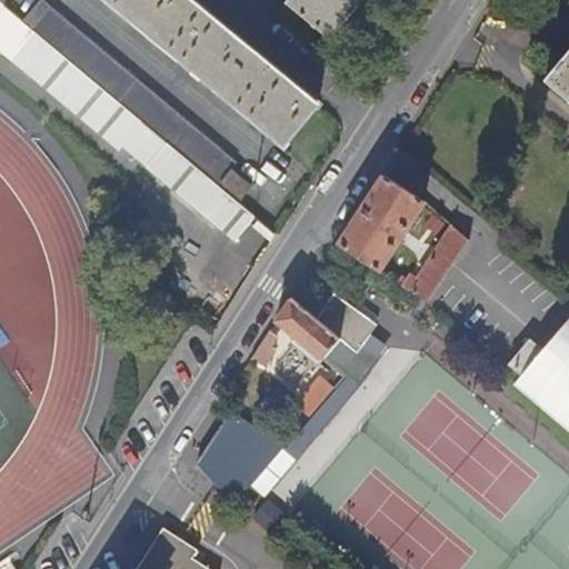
[(190,0),(110,0),(287,148),(320,109),(190,0)]
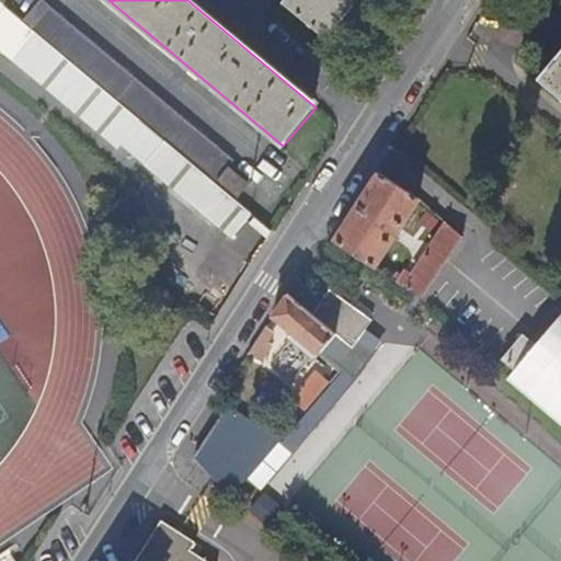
[(331,42),(364,0),(289,0),(286,4),(331,42)]
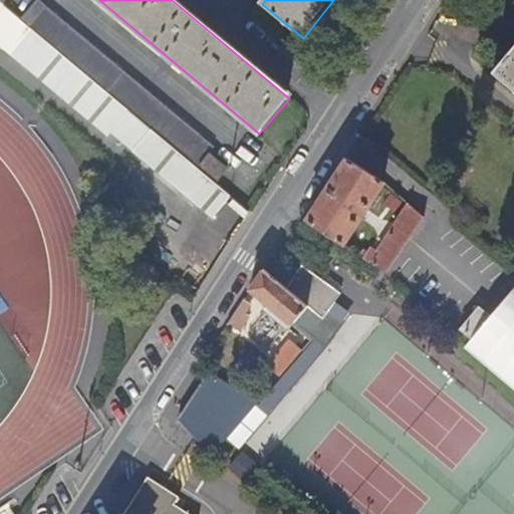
[(215,151),(46,6),(28,28),(124,108),(149,130),(200,172),(203,168),(219,181),(227,172),(210,158),(215,151)]
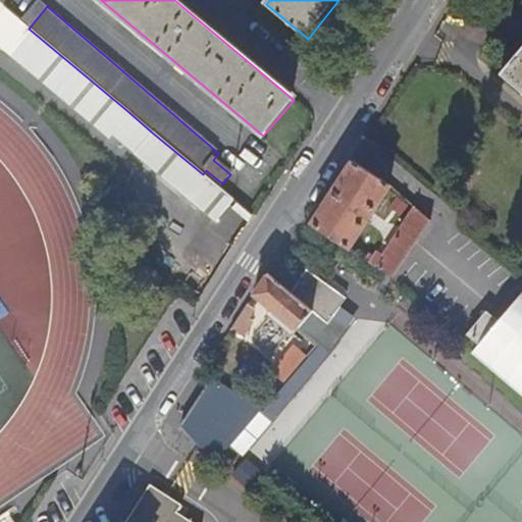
[(23,35),(121,116),(126,110),(29,29),(23,35)]
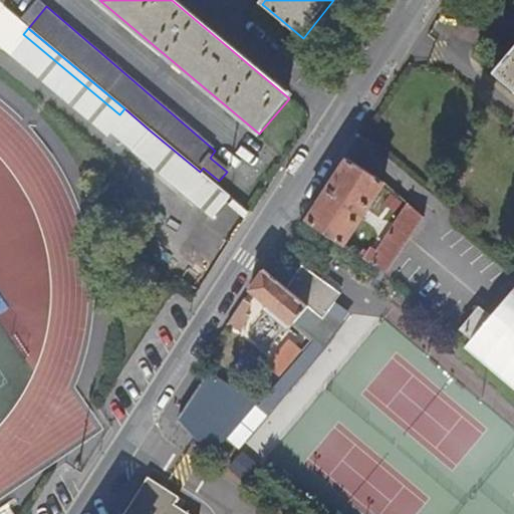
[(102,136),(108,129),(119,114),(23,34),(8,54),(102,136)]
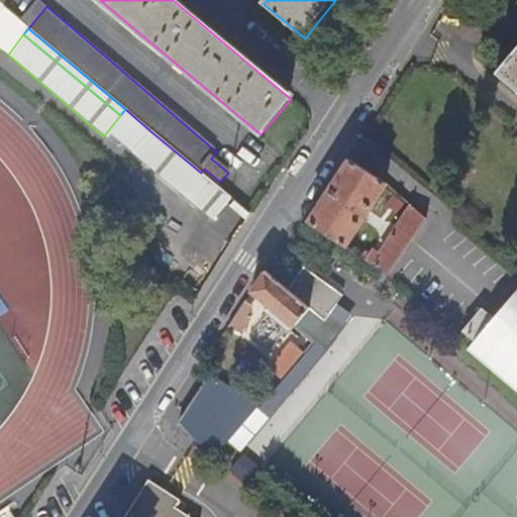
[(516,49),(498,74),(516,89),(516,49)]
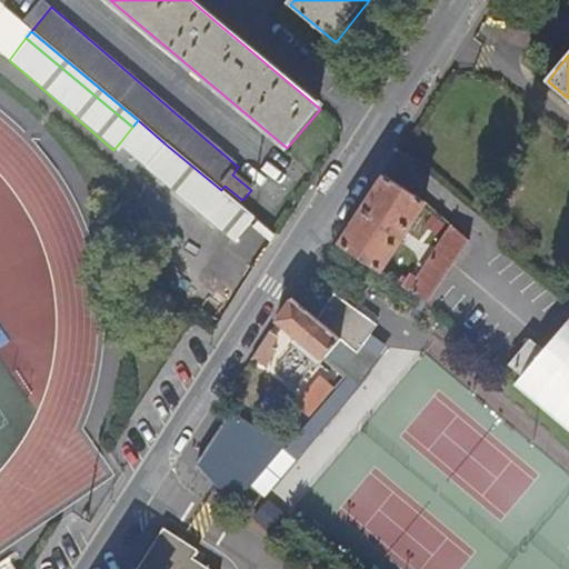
[(132,127),(160,149),(165,143),(138,120),(132,127)]
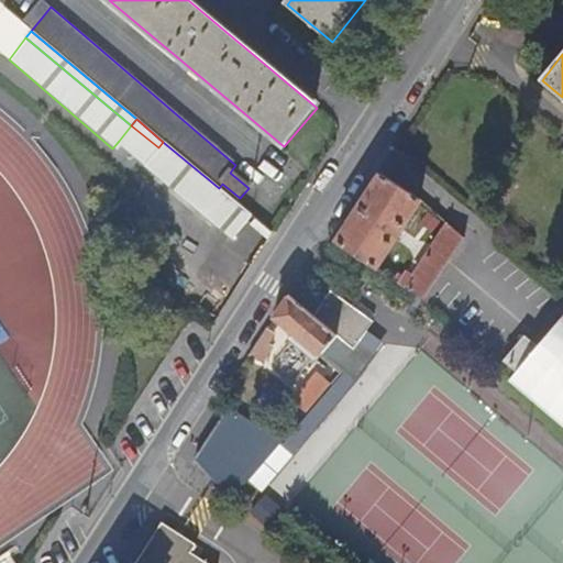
[(119,141),(145,163),(158,147),(131,125),(119,141)]
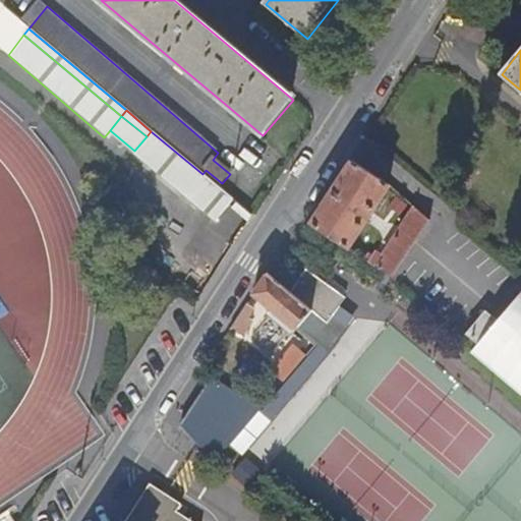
[(203,174),(151,131),(147,136),(221,198),(225,192),(203,174)]
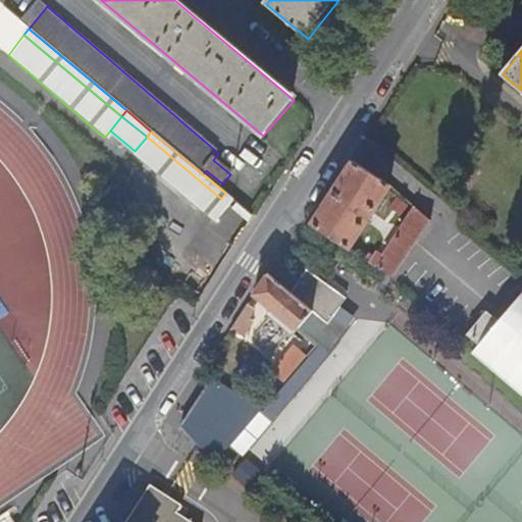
[(147,137),(135,151),(134,153),(213,220),(227,204),(221,199),(147,137)]
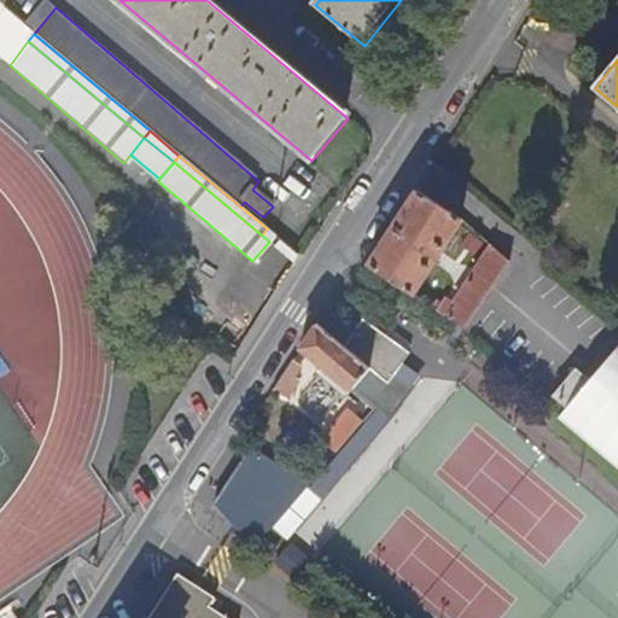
[(425,197),(418,193),(371,268),(377,272),(413,296),(461,221),(425,197)]
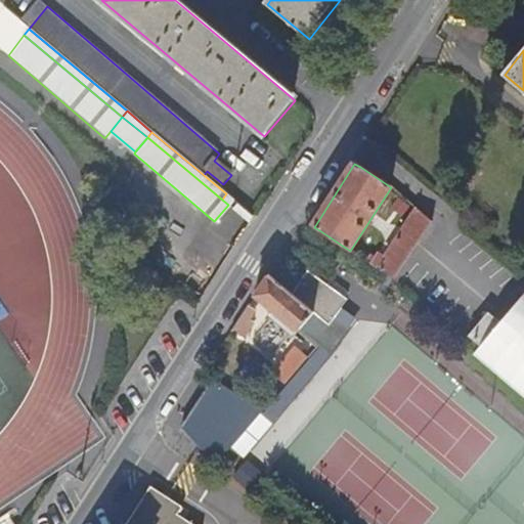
[(228,205),(233,209),(238,204),(226,193),(222,200),(228,205)]
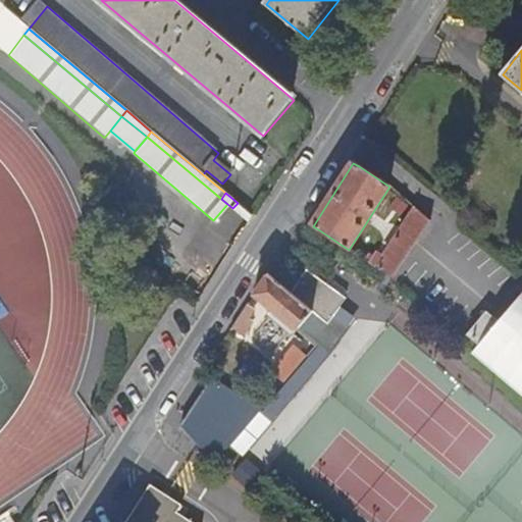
[(232,208),(249,222),(253,216),(238,203),(232,208)]
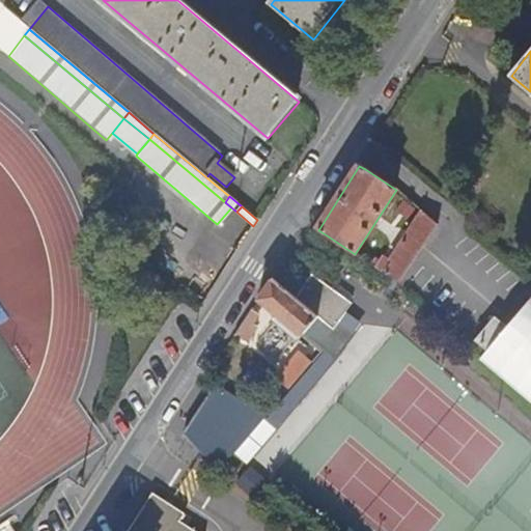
[(438,224),(422,212),(391,260),(383,255),(379,261),(374,259),(371,264),(400,283),(438,224)]
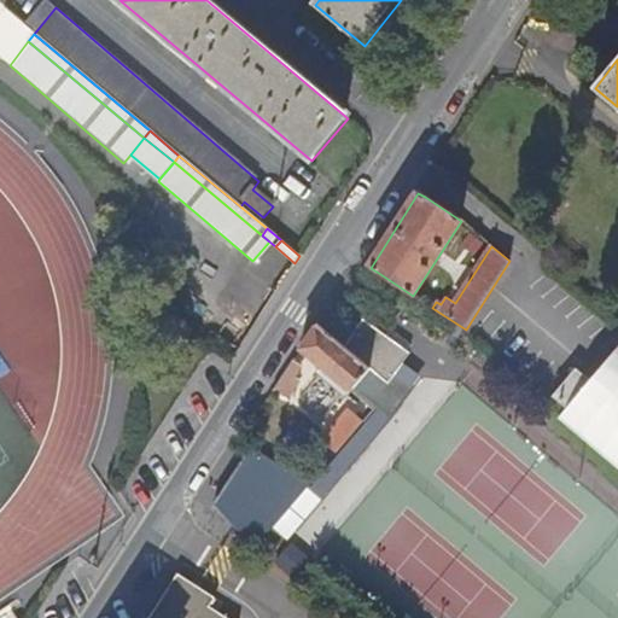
[(409,353),(365,322),(347,349),(368,367),(389,383),(395,373),(409,353)]
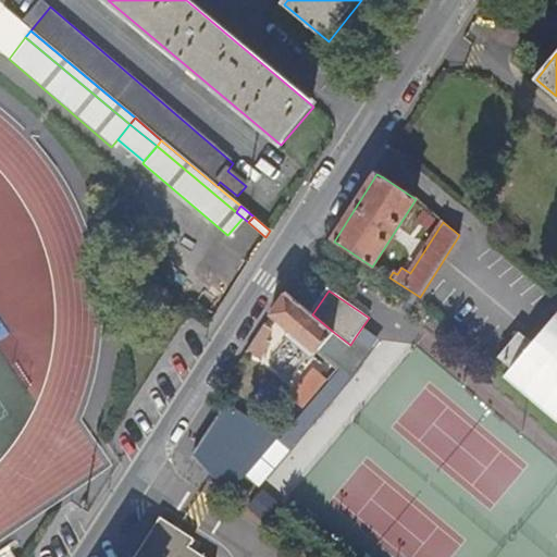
[(286,293),(272,314),(289,331),(285,336),(310,357),(316,351),(332,331),(312,314),(296,300),(286,293)]
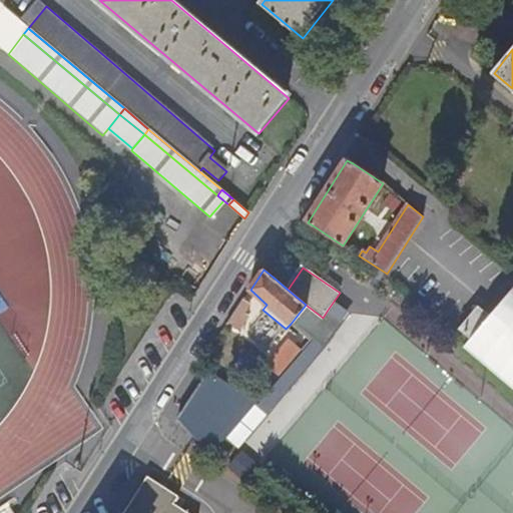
[(512,387),(512,286),(463,347),(512,387)]
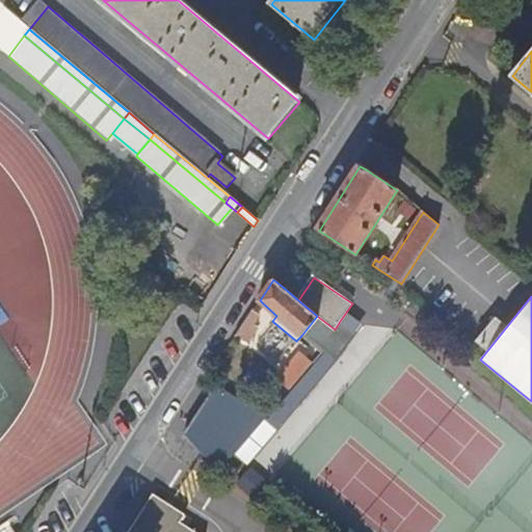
[(262,314),(255,309),(237,335),(249,343),(259,328),(255,325),(262,314)]
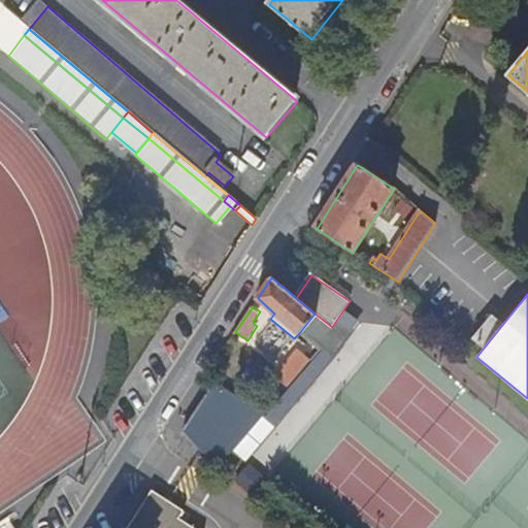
[(332,359),(353,329),(337,319),(332,327),(315,314),(299,333),(320,351),(321,351),(332,359)]
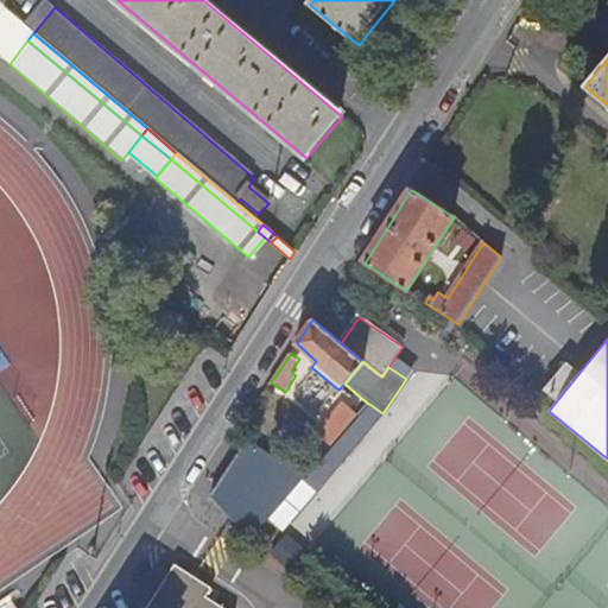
[(352,424),(367,435),(382,413),(369,404),(368,404),(359,416),(352,424)]
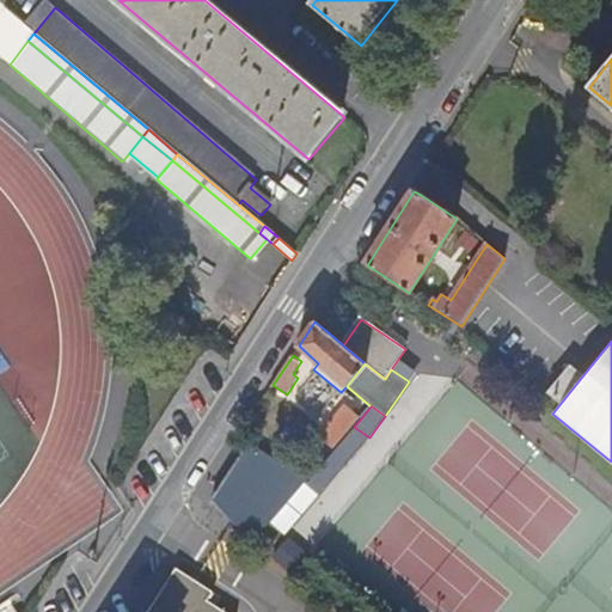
[(354,427),(361,418),(348,408),(322,438),(335,450),(354,427)]
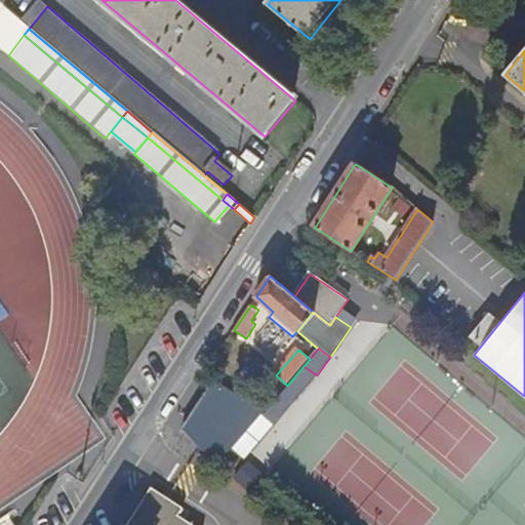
[(261,415),(212,384),(183,430),(187,435),(216,469),(261,415)]
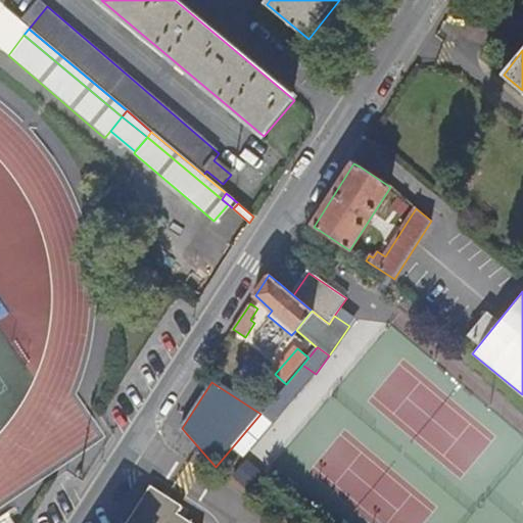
[(185,507),(152,485),(128,522),(194,522),(181,514),(185,507)]
